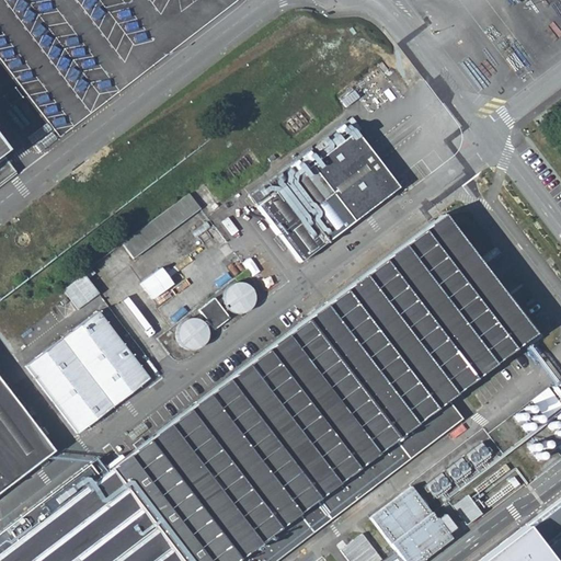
[(298,172),(292,163),(250,194),(300,262),(398,189),(357,134),(312,167),(305,155),(296,161),(305,172),(286,185),(284,182),(298,172)]
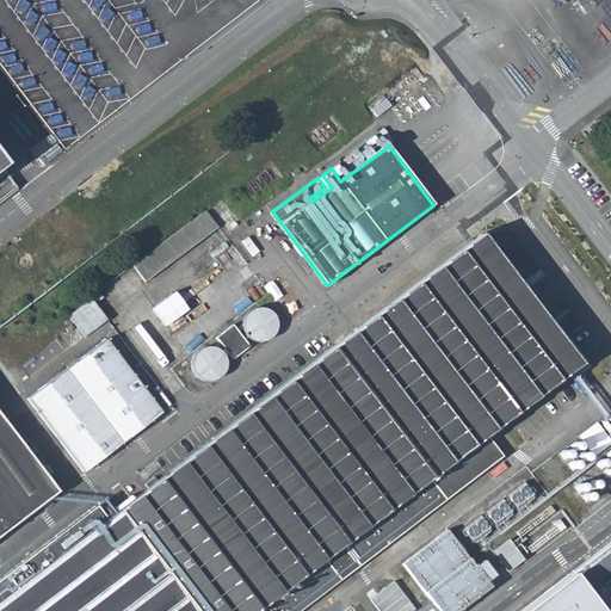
[(210,208),(137,261),(149,278),(223,224),(210,208)]
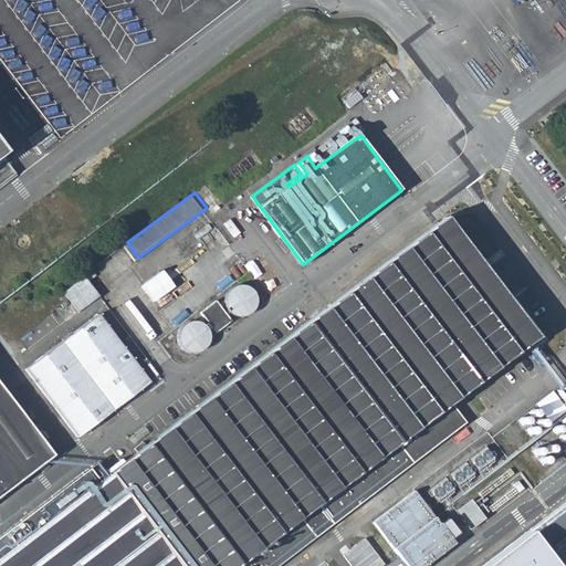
[(363,264),(108,459),(196,565),(268,565),(458,413),(441,394),(526,327),(432,209),(363,264)]
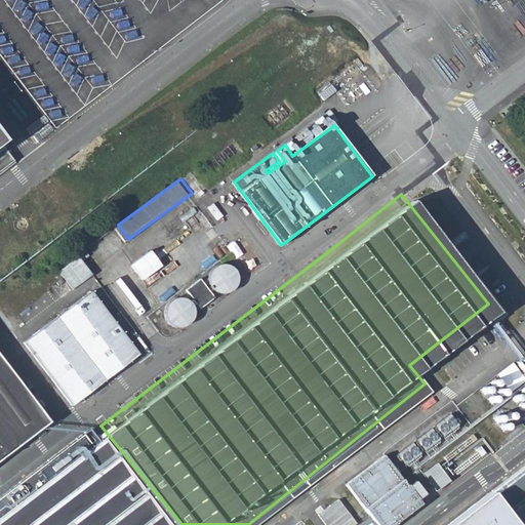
[(144,279),(162,265),(151,249),(131,264),(144,279)]
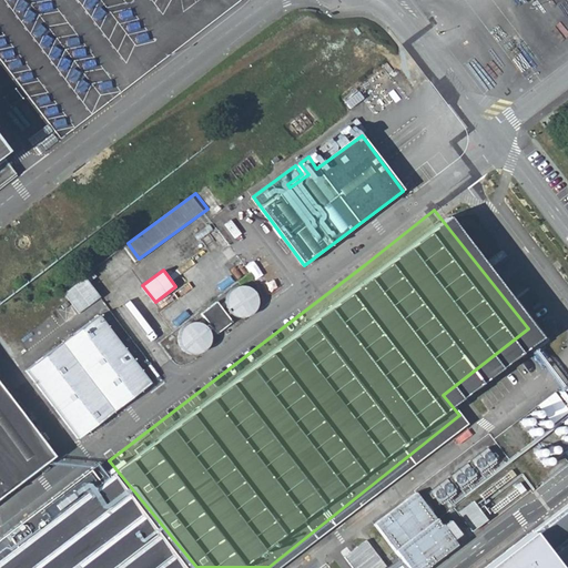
[(63,292),(79,313),(101,296),(85,276),(63,292)]
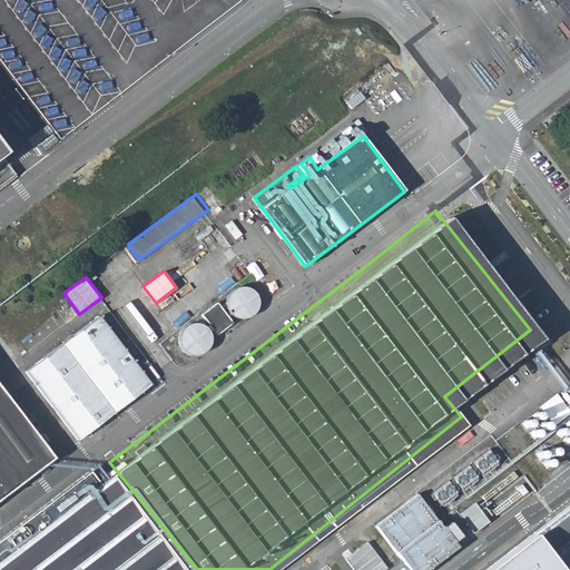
[(225,292),(232,320),(262,312),(254,284),(225,292)]
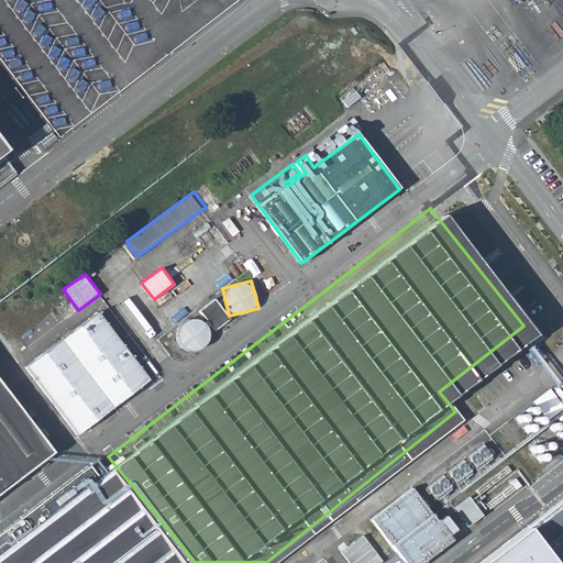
[(214,298),(199,309),(213,329),(229,318),(214,298)]
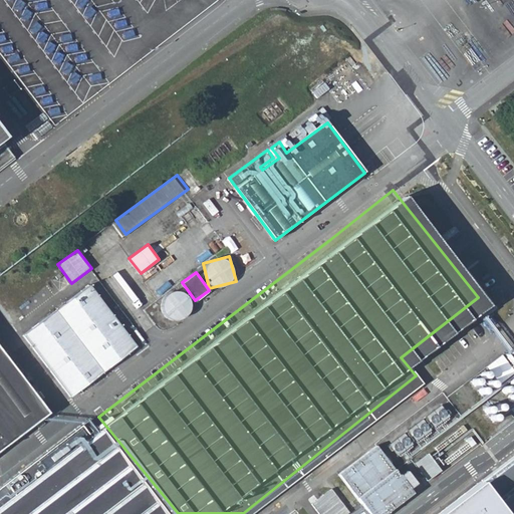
[(91,282),(25,330),(72,394),(138,344),(91,282)]
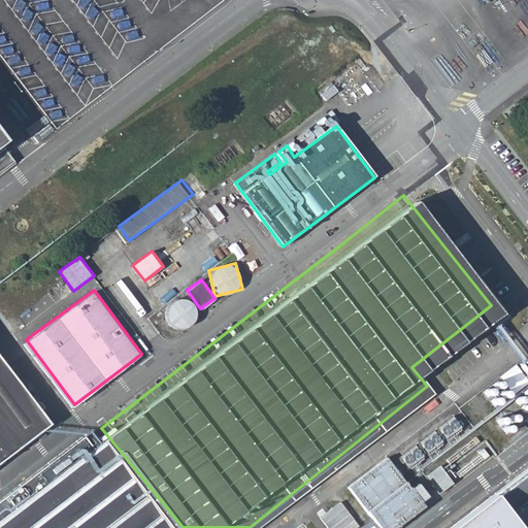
[(178,331),(199,315),(183,295),(162,311),(178,331)]
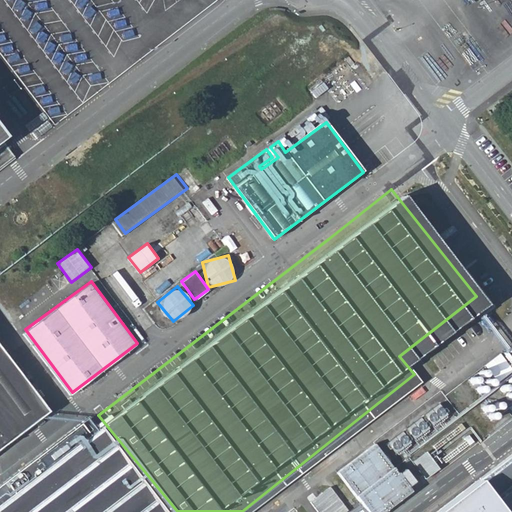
[(0,340),(0,445),(50,409),(0,340)]
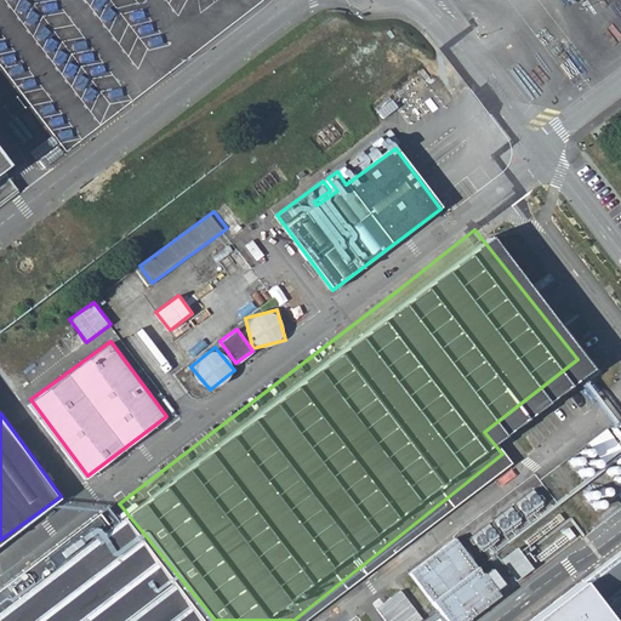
[(620,442),(620,419),(610,428),(620,442)]
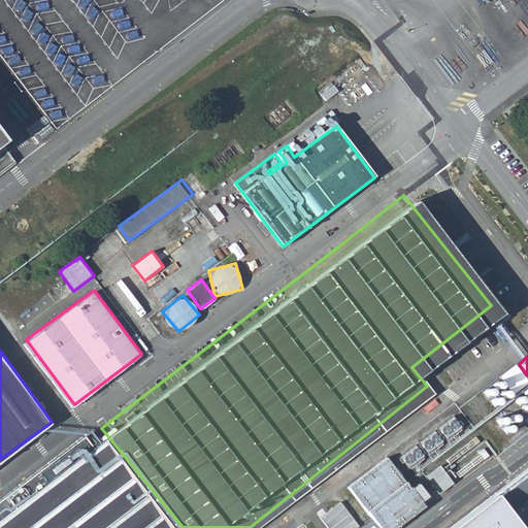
[(454,415),(399,455),(411,471),(466,430),(454,415)]
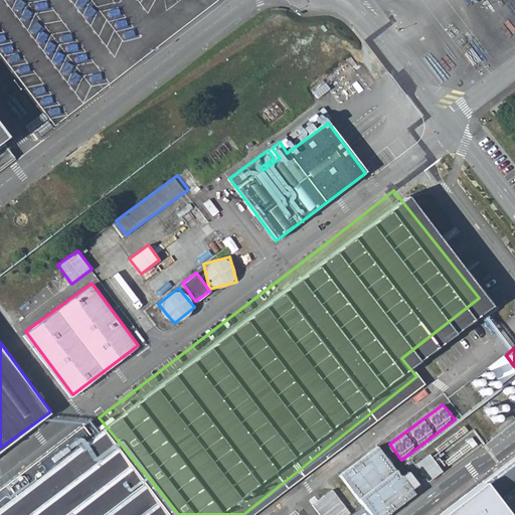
[(178,514),(99,417),(0,496),(0,514),(178,514)]
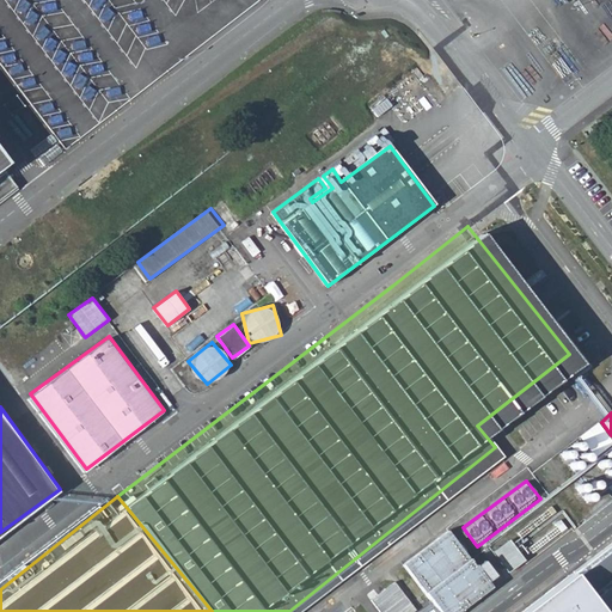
[(560,519),(530,542),(539,555),(570,532),(560,519)]
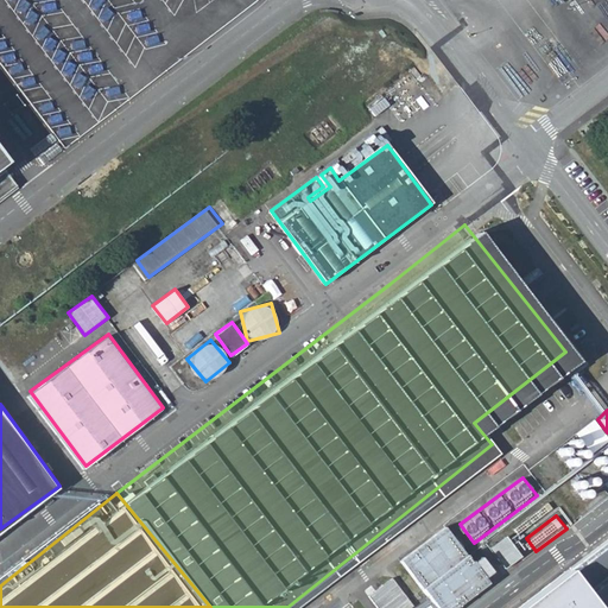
[(398,563),(418,588),(463,552),(444,529),(398,563)]
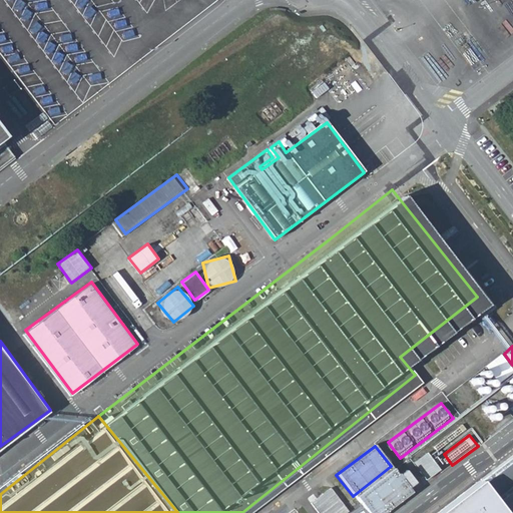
[(427,451),(413,461),(426,479),(440,469),(427,451)]
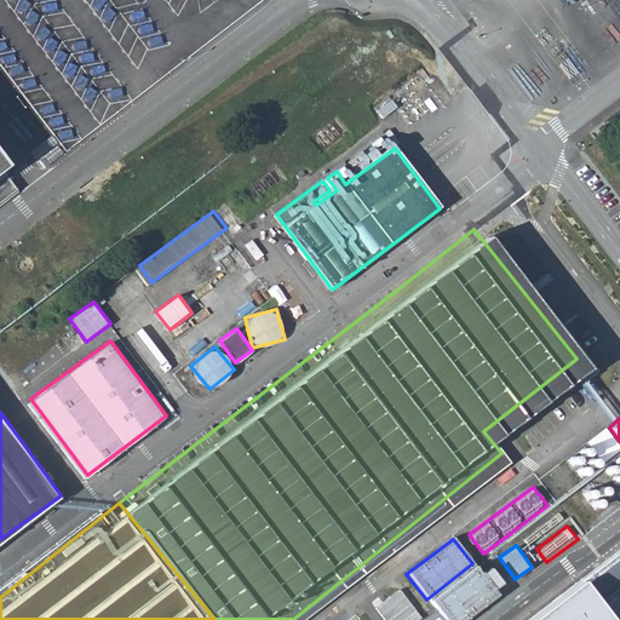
[(619,619),(619,549),(584,577),(527,619),(619,619)]
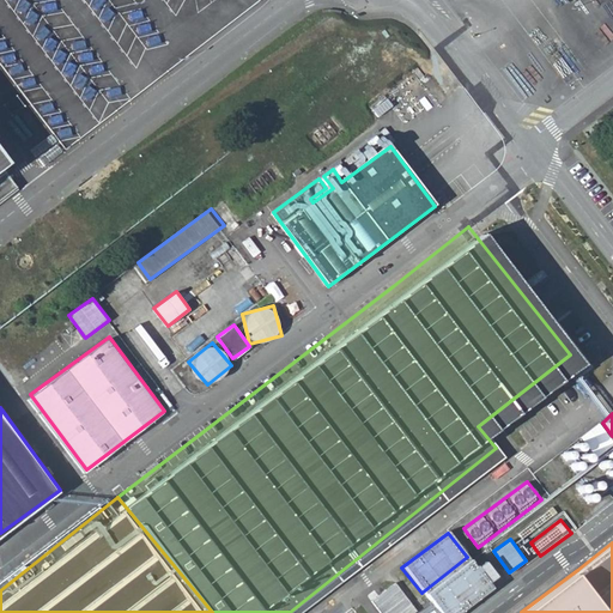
[(422,593),(436,612),(459,612),(491,588),(467,557),(422,593)]
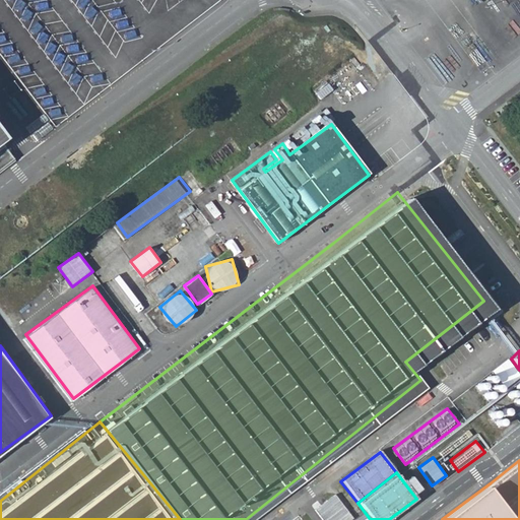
[(316,509),(324,519),(349,519),(353,517),(336,494),(316,509)]
